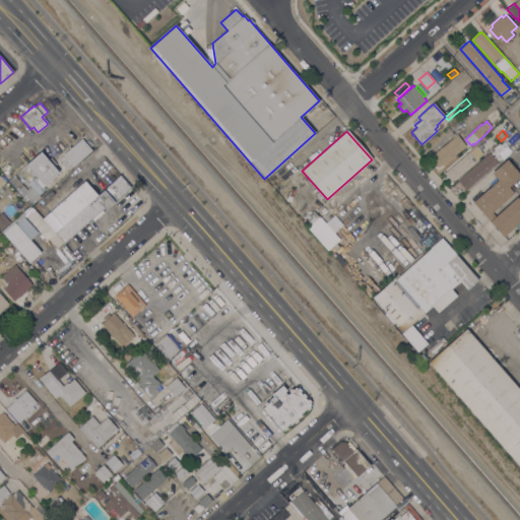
[(457,134),(466,145),(443,166),(442,165),(438,168),(431,158),(435,155),(433,154),(457,134)]
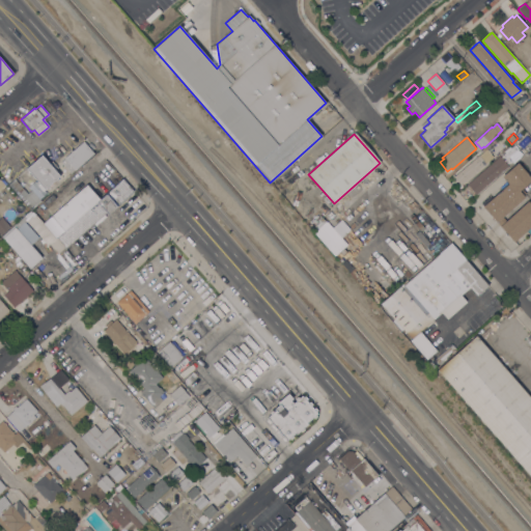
[(93,154),(75,170),(71,173),(60,162),(64,159),(64,158),(83,141),(93,154)]
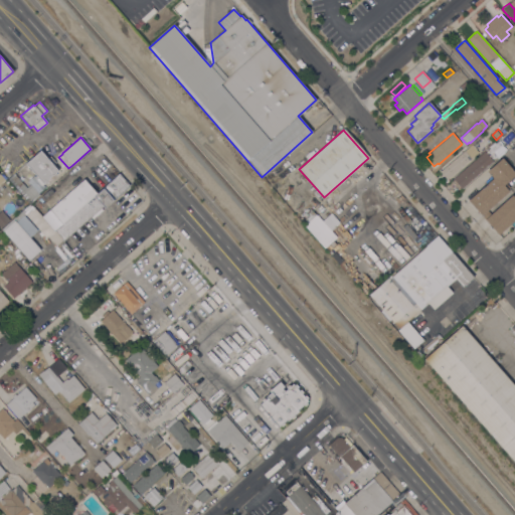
[(487,140),(491,144),(480,152),(477,149),(487,140)]
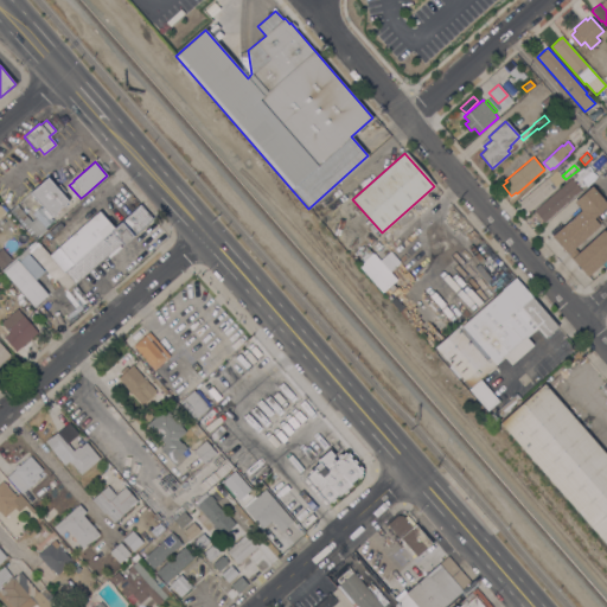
[(583,174),(577,179),(574,174),(580,170),(583,174)]
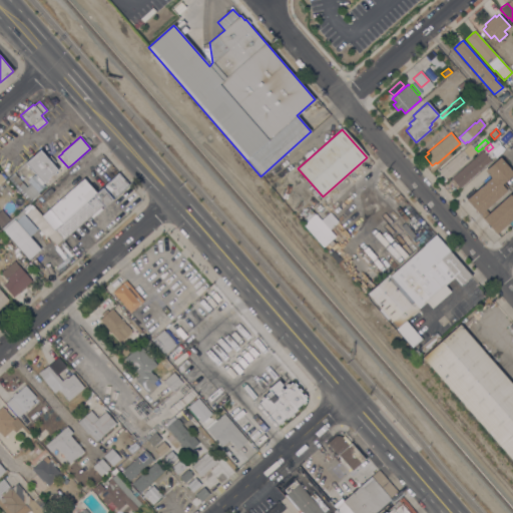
[(470,144),(476,152),(445,179),(438,171),(470,144)]
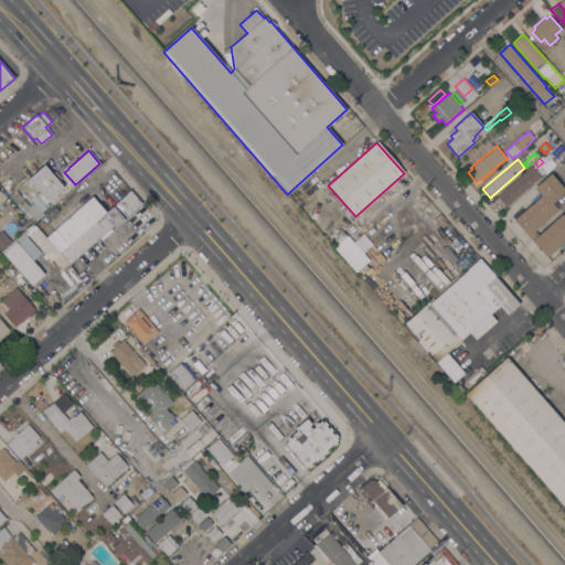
[(44,166),(52,173),(55,171),(62,179),(59,181),(64,188),(48,202),(28,179),(44,166)]
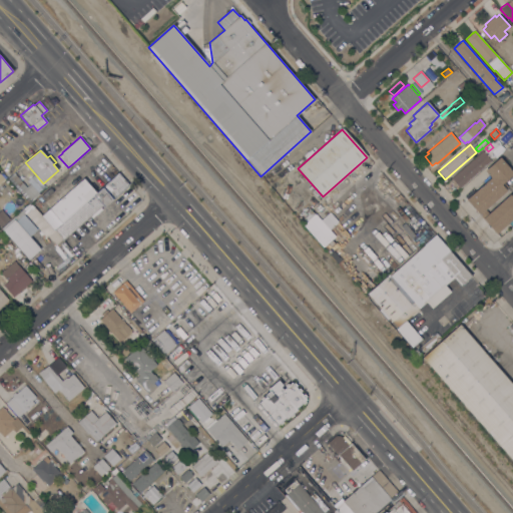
[(482,151),(491,160),(460,188),(451,178),(482,151)]
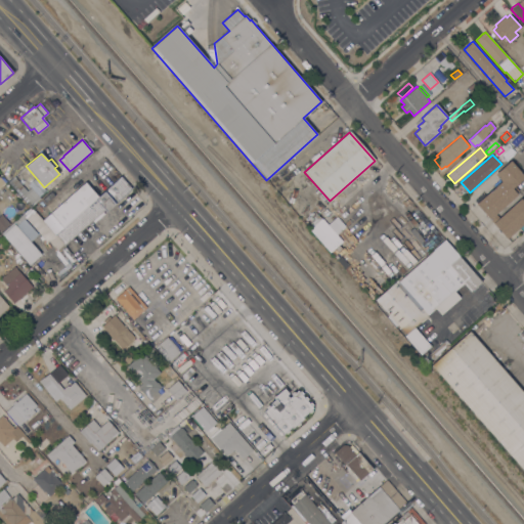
[(501,181),(495,174),(511,161),(523,175),(523,177),(515,186),(519,191),(517,193),(518,194),(489,220),(476,205),(501,181)]
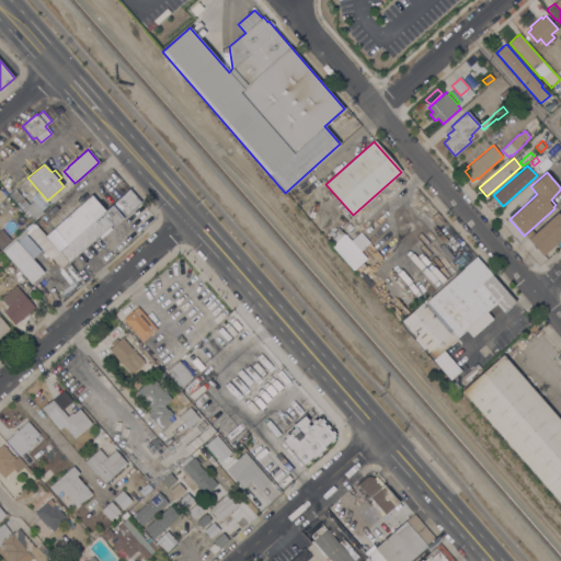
[(9,195),(15,189),(29,205),(33,201),(44,213),(33,222),(9,195)]
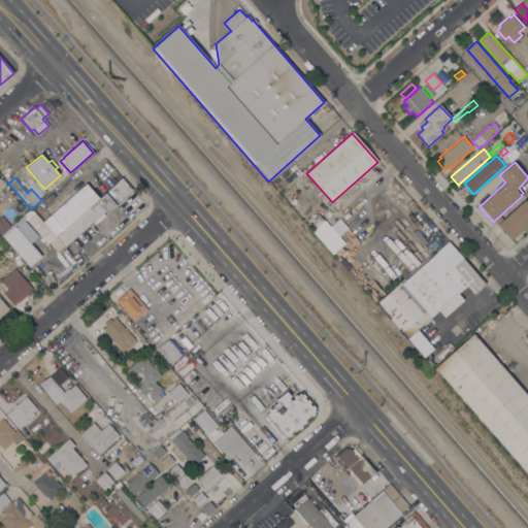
[(0,233),(0,217),(1,216),(10,226),(24,215),(26,217),(33,210),(42,222),(87,184),(99,199),(122,179),(132,192),(107,213),(105,211),(103,213),(105,216),(95,225),(93,223),(65,248),(64,245),(57,252),(56,249),(55,250),(48,242),(46,244),(25,220),(17,228),(41,257),(29,267),(3,237),(0,233)]
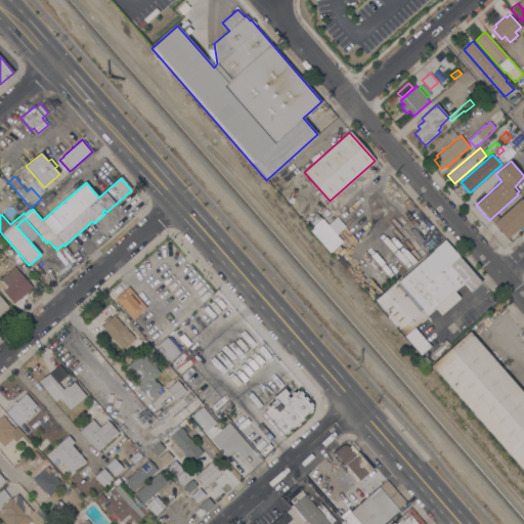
[(521,199),(523,202),(523,223),(507,239),(493,224),(521,199)]
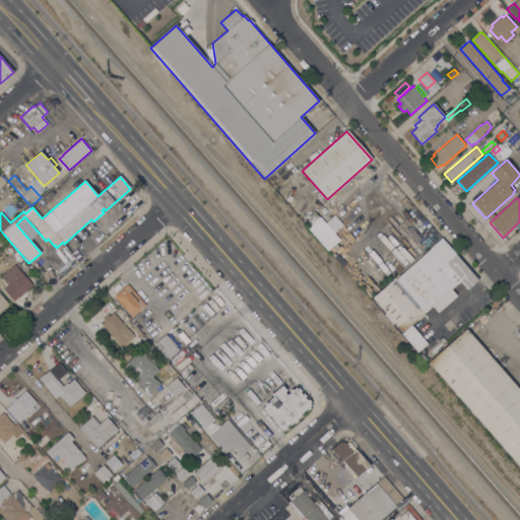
[(324,223),(334,215),(343,225),(334,234),(324,223)]
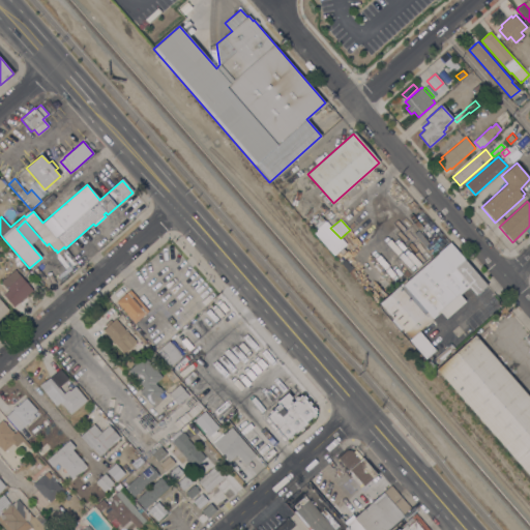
[(313,231),(324,221),(330,228),(341,238),(346,245),(334,256),(313,231)]
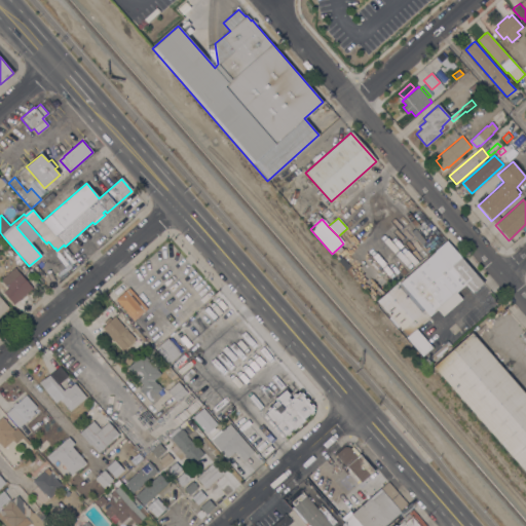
[(377,301),(396,285),(421,313),(423,310),(400,283),(435,252),(435,251),(446,241),(483,284),(474,292),(466,284),(456,293),(462,300),(443,316),(437,310),(415,329),(407,336),(377,301)]
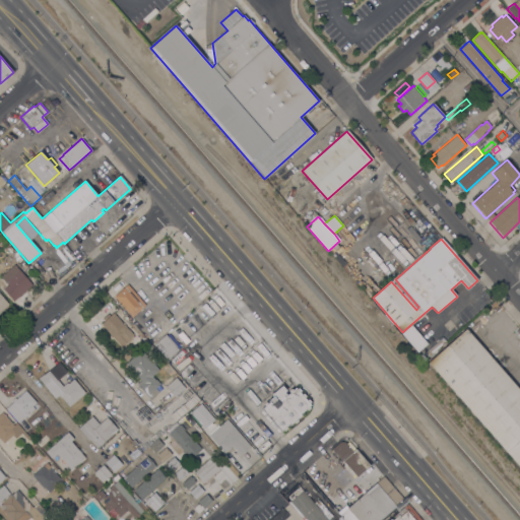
[(3,289),(7,285),(1,277),(14,265),(33,284),(13,302),(3,289)]
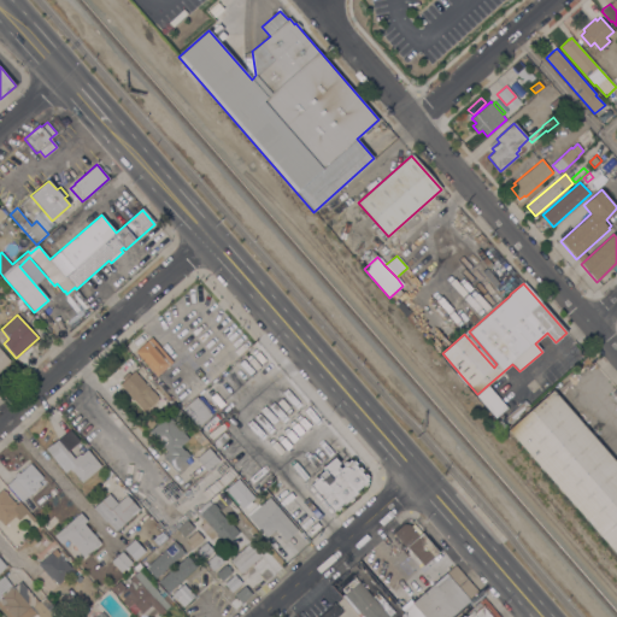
[(172,363),(157,377),(135,352),(152,338),(172,363)]
